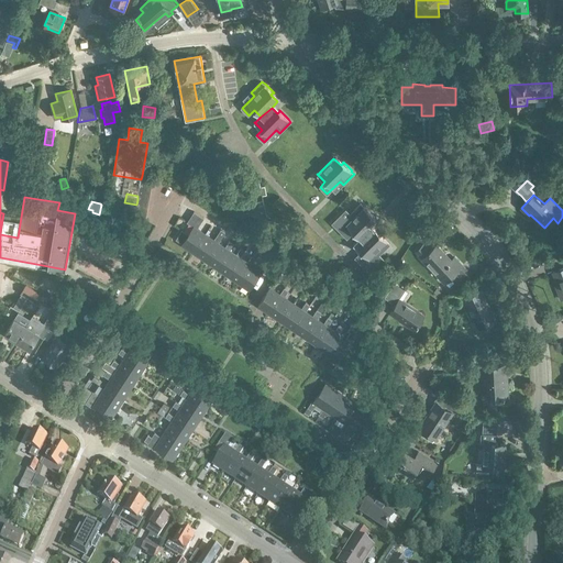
[(282,219),(288,212),(277,202),(271,210),(282,219)]
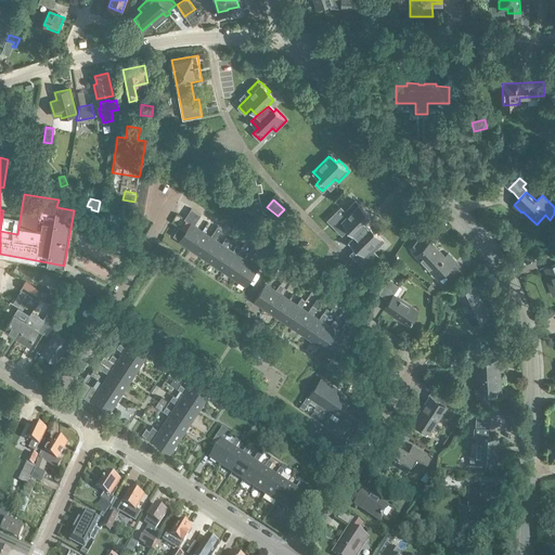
[(355,235),(365,226),(371,220),(364,214),(366,211),(368,211),(359,203),(356,201),(339,217),(335,213),(327,220),(343,234),(348,229),(355,235)]
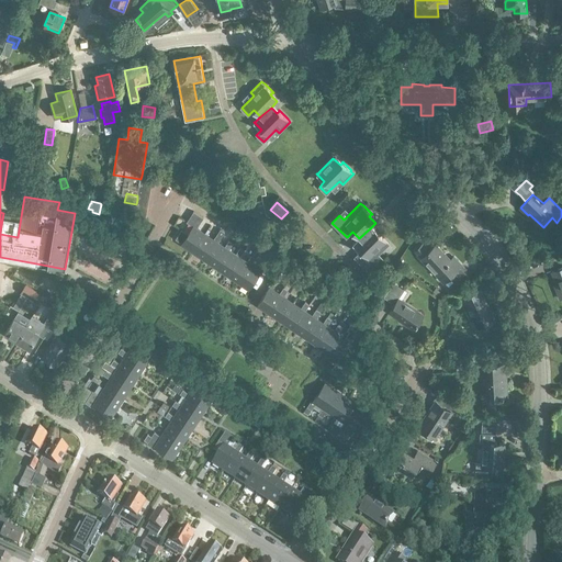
[(181,229),(176,238),(182,243),(181,244),(192,251),(204,234),(197,228),(204,217),(194,211),(187,222),(193,226),(188,234),(181,229)]
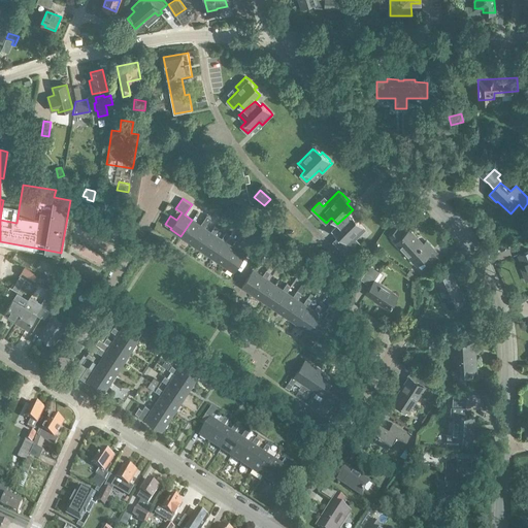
[(348,215),(337,224),(332,229),(331,229),(338,236),(333,241),(348,256),(355,249),(351,244),(366,229),(363,226),(355,218),(355,219),(353,221),(348,215)]
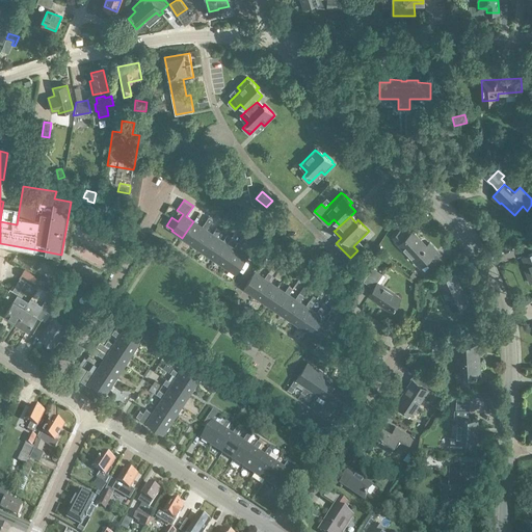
[(193,221),(182,238),(193,245),(205,228),(206,230),(210,223),(206,220),(202,227),(193,221)]
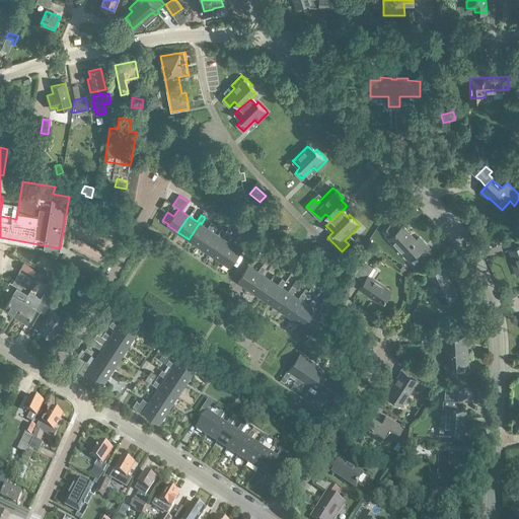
[(200,222),(189,239),(199,246),(210,229),(212,230),(216,224),(212,222),(208,228),(201,224),(200,222)]
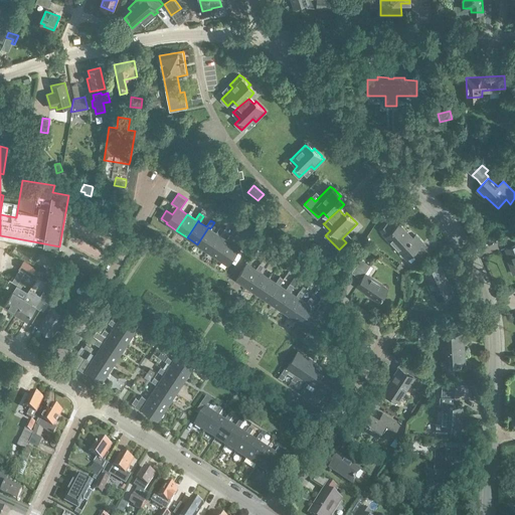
[(386,236),(406,259),(423,242),(415,235),(413,237),(399,223),(386,236)]
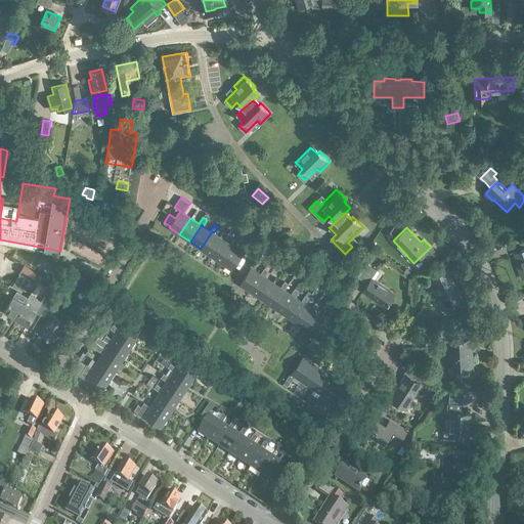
[(214,232),(212,231),(201,249),(211,256),(222,238),(224,239),(228,233),(224,230),(220,237),(214,232)]
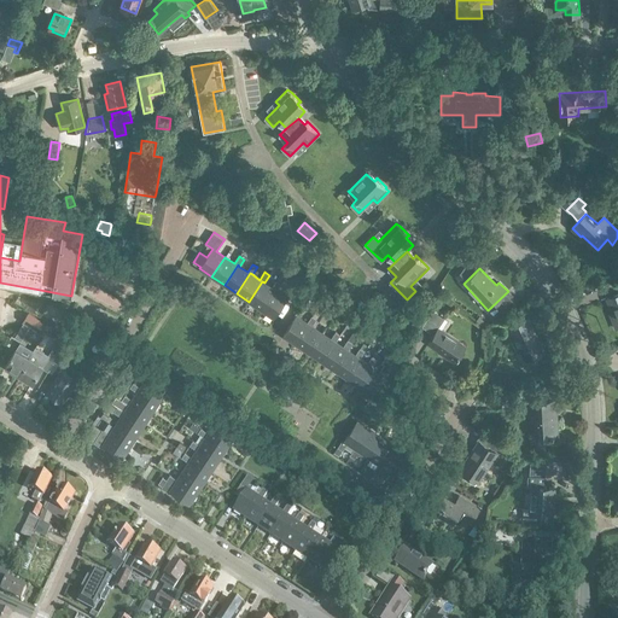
[(264,283),(262,281),(249,302),(261,309),(274,290),(277,291),(281,284),(277,280),(272,287),(264,283)]
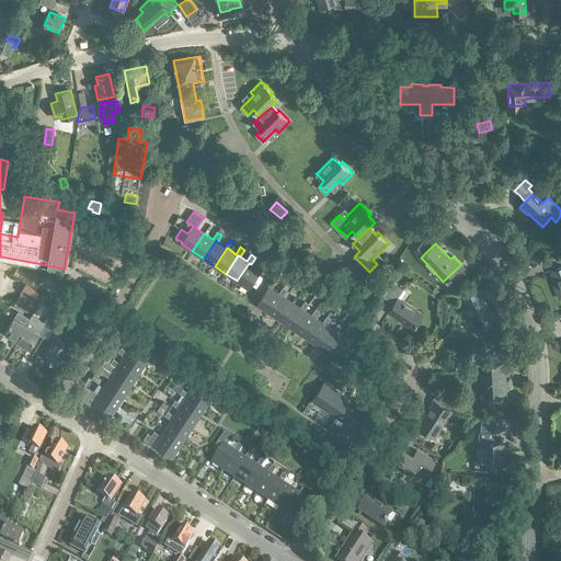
[(251,264),(249,263),(237,281),(249,288),(260,271),(262,272),(266,265),(262,262),(258,268),(251,264)]
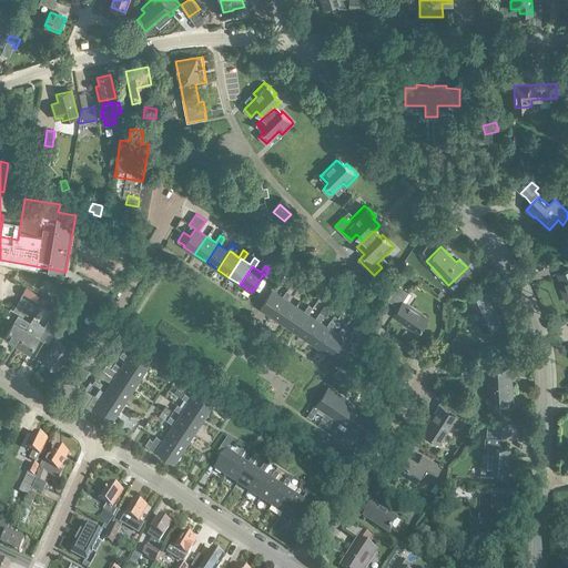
[(566,286),(567,291),(567,270),(558,274),(564,287),(566,286)]
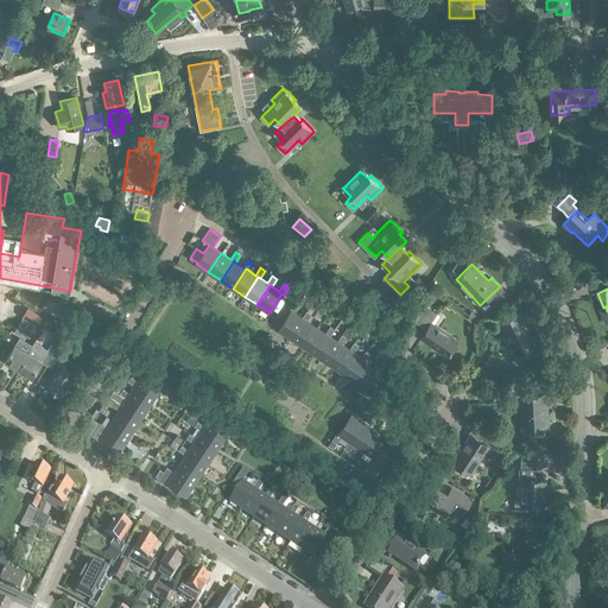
[(508,292),(499,301),(502,304),(512,296),(508,292)]
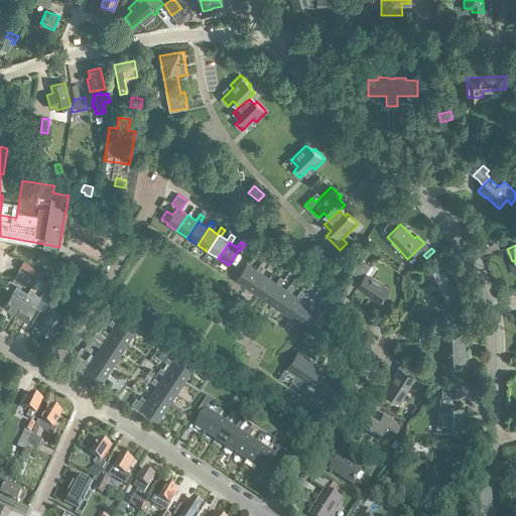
[(255,249),(250,257),(254,259),(258,251),(255,249)]
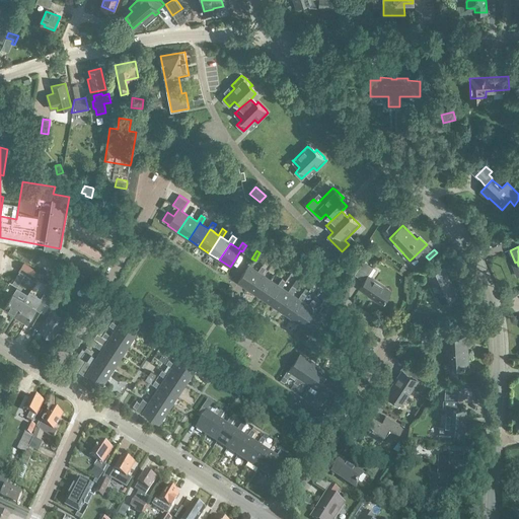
[(268,257),(262,266),(266,268),(272,260),(268,257)]
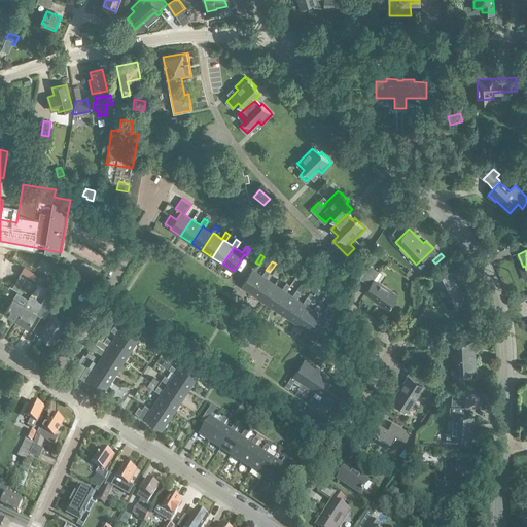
[(251,269),(252,270),(242,286),(252,293),(264,277),(261,276),(255,271),(259,265),(255,262),(251,269)]
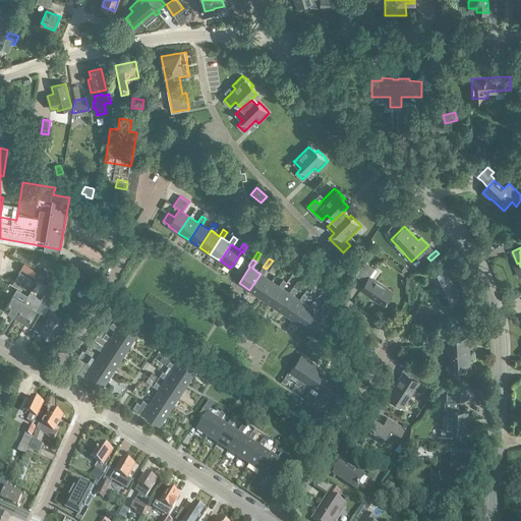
[(393,292),(369,277),(374,269),(364,262),(355,275),(365,282),(360,290),(384,305),(393,292)]
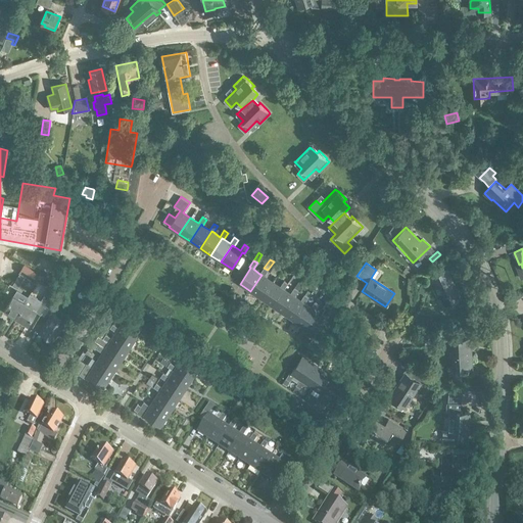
[(19,273),(17,277),(22,280),(26,276),(31,279),(35,272),(25,265),(19,273)]
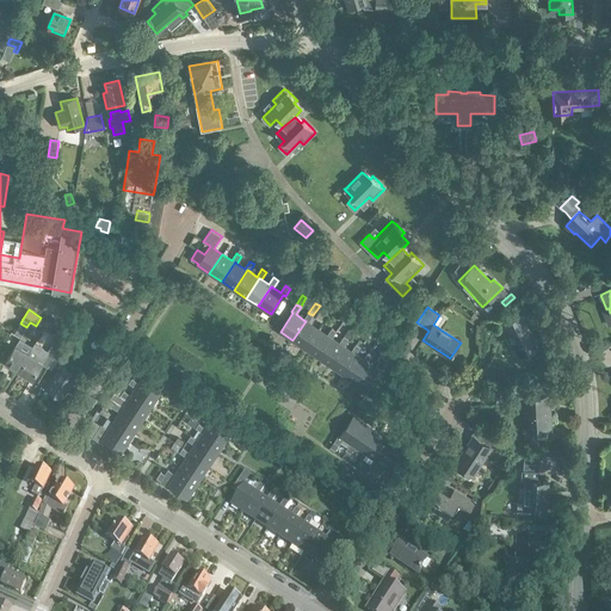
[(306,321),(292,340),(304,349),(318,328),(308,322),(313,315),(308,313),(303,320),(306,321)]
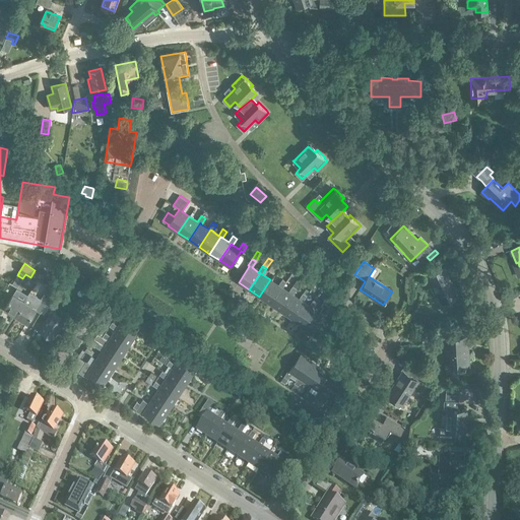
[(436,288),(443,303),(459,295),(445,267),(427,276),(434,289),(436,288)]
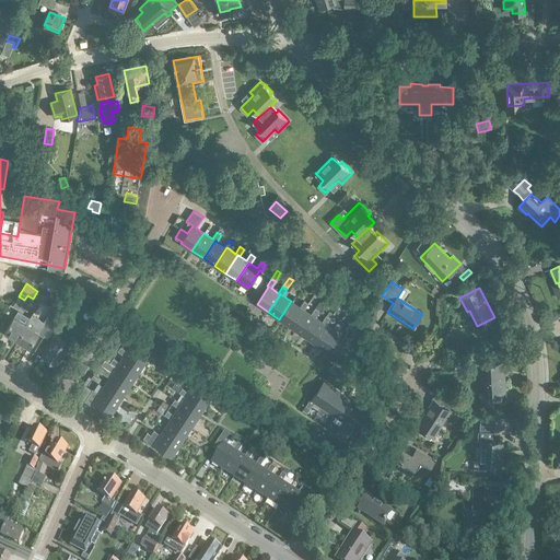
[(73,293),(67,304),(73,307),(74,304),(82,308),(86,302),(79,298),(73,293)]
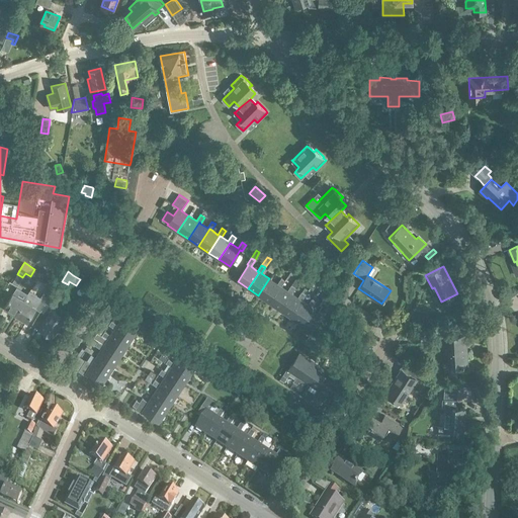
[(17,274),(12,283),(17,286),(22,277),(17,274)]
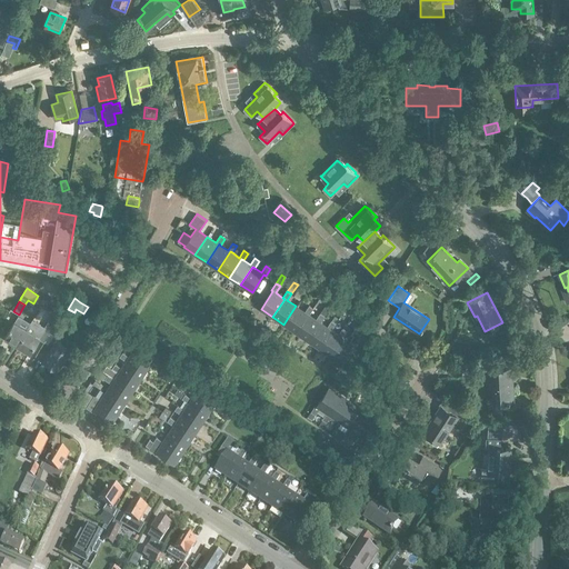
[(305,312),(296,306),(283,325),(295,332),(307,313),(309,315),(313,308),(309,306),(305,312)]
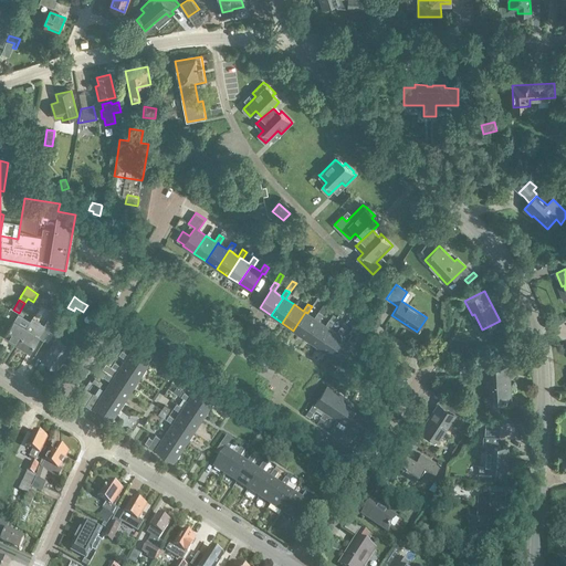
[(56,306),(53,312),(60,315),(63,310),(56,306)]
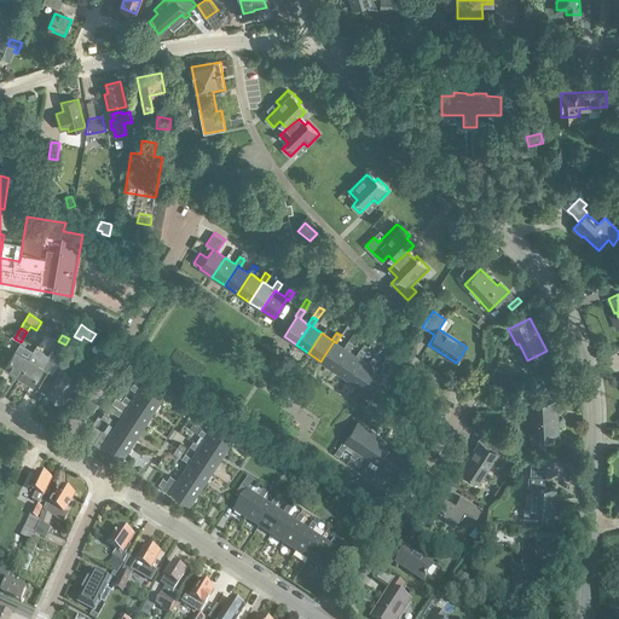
[(336,342),(334,341),(320,362),(334,369),(346,350),(348,351),(353,343),(348,340),(343,347),(336,342)]
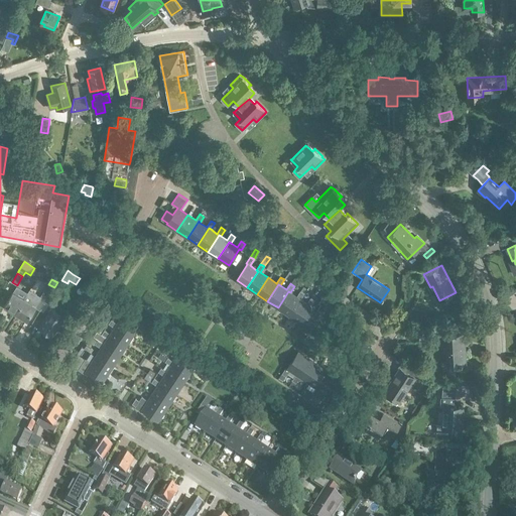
[(40,297),(40,299),(45,302),(54,287),(48,284),(40,297)]
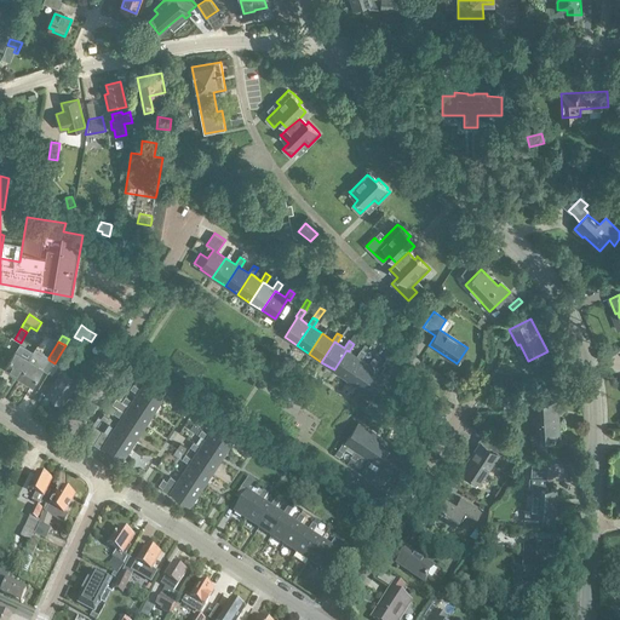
[(16,350),(5,368),(19,377),(30,359),(29,359),(34,351),(21,343),(16,350)]
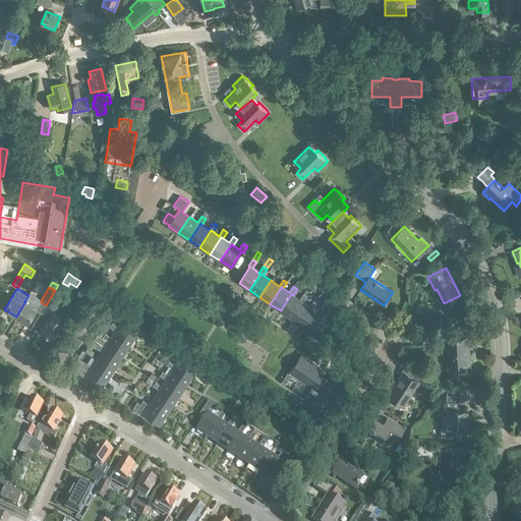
[(25,301),(16,316),(27,324),(41,302),(41,300),(30,293),(29,295),(24,301),(25,301)]
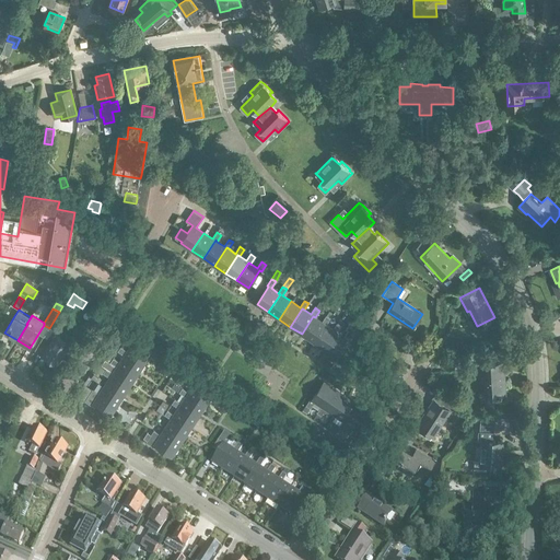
[(313,316),(302,334),(313,341),(325,324),(326,325),(330,318),(326,315),(322,322),(315,317),(313,316)]
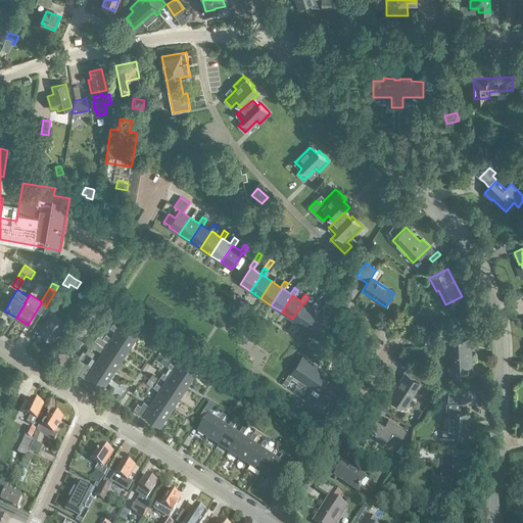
[(314,310),(302,326),(313,333),(324,317),(325,318),(334,303),(328,299),(323,307),(325,308),(321,315),(315,311),(314,310)]
